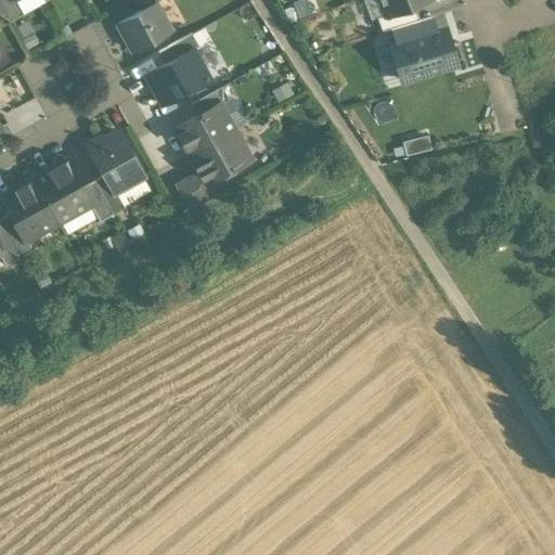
[(12,0),(0,0),(0,4),(10,22),(22,15),(13,0),(12,0)]
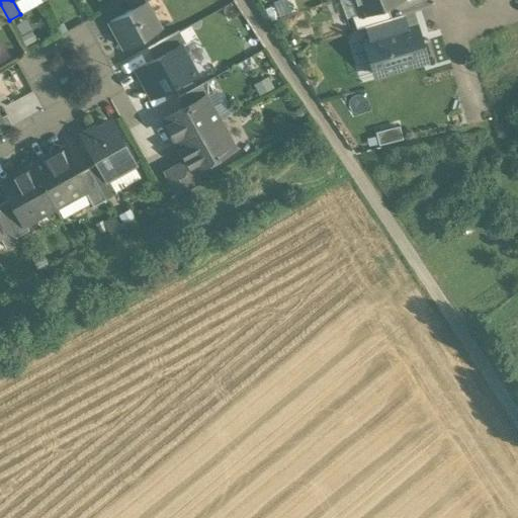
[(123,0),(124,0),(130,11),(144,3),(149,0),(123,0)]
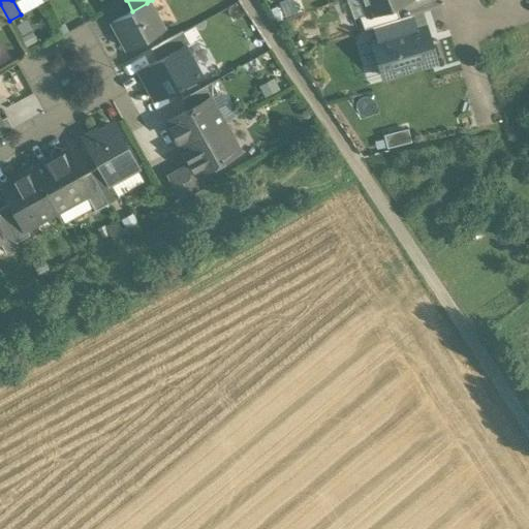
[(360,0),(366,14),(367,16),(394,5),(407,0),(360,0)]
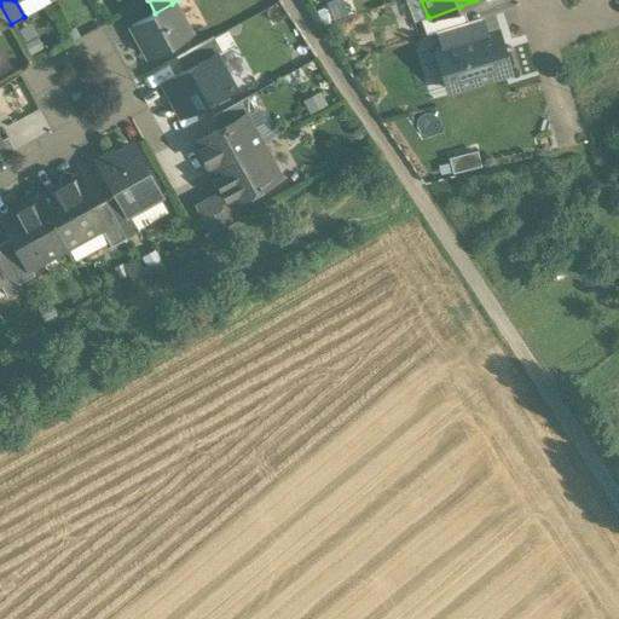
[(189,35),(172,4),(155,13),(129,27),(146,58),(189,35)]
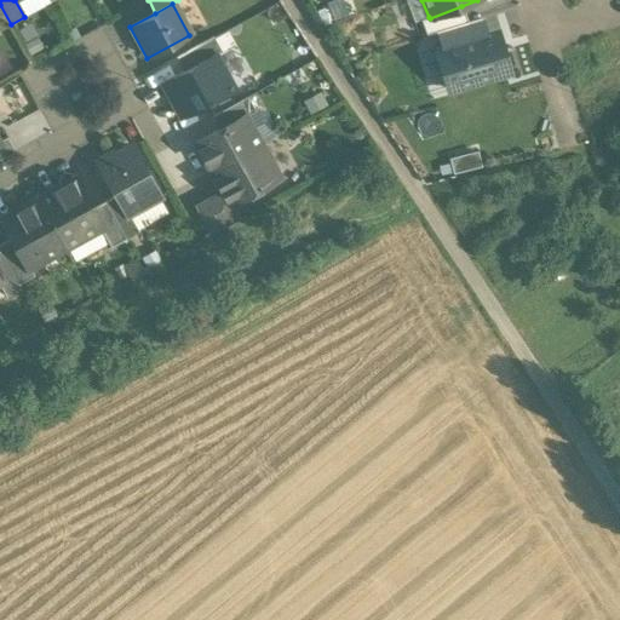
[(0,30),(11,24),(0,5),(0,30)]
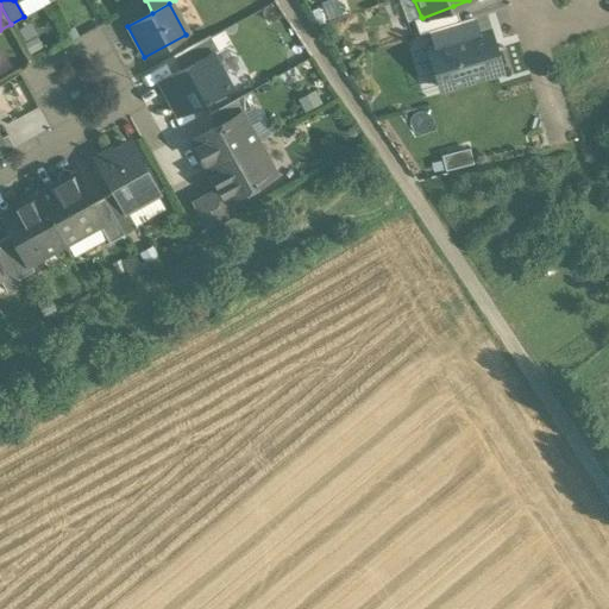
[(453,6),(422,18),(421,17),(413,20),(418,35),(431,31),(459,23),(453,6)]
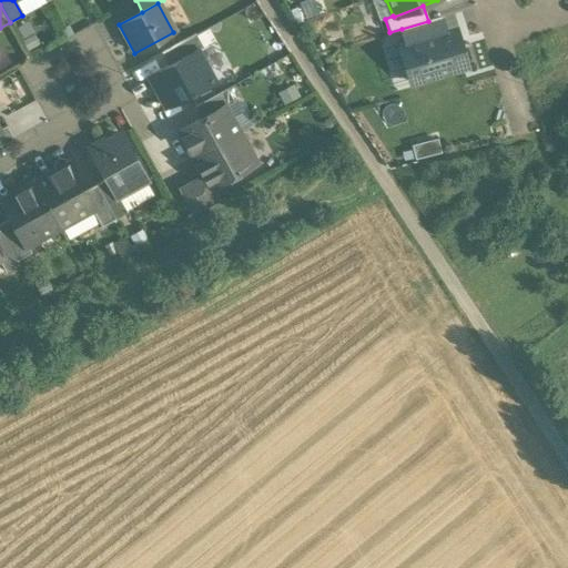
[(428,21),(402,29),(406,44),(444,33),(439,18),(428,21)]
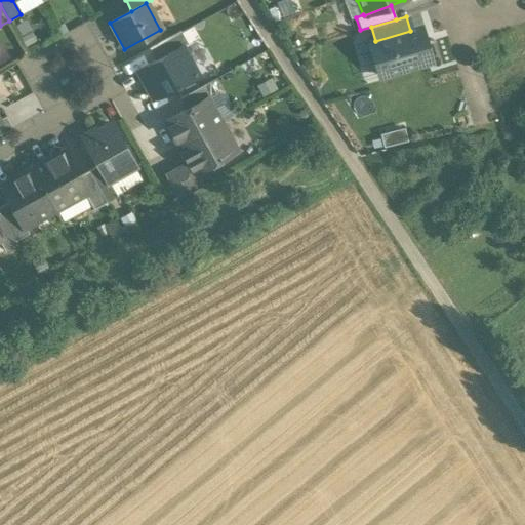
[(375,41),(369,43),(379,77),(431,62),(420,28),(375,41)]
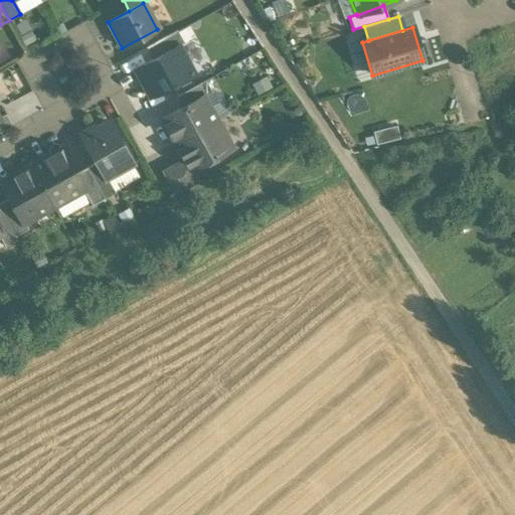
[(153,58),(178,45),(183,42),(178,32),(148,48),(153,58)]
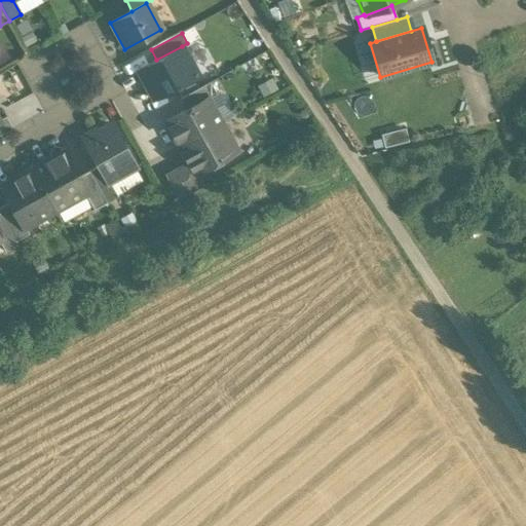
[(156,60),(137,71),(153,100),(173,88),(197,75),(182,46),(156,60)]
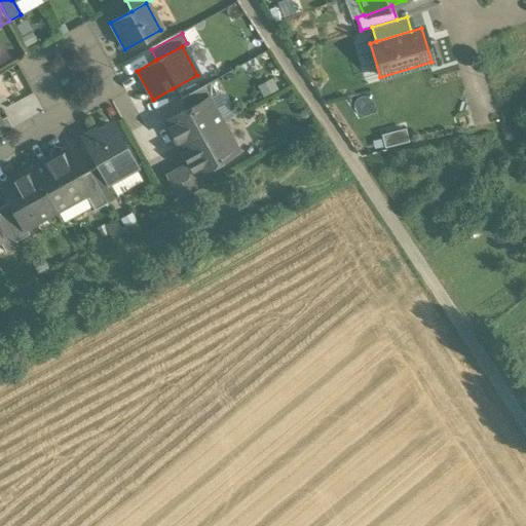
[(179,100),(203,85),(197,75),(173,88),(179,100)]
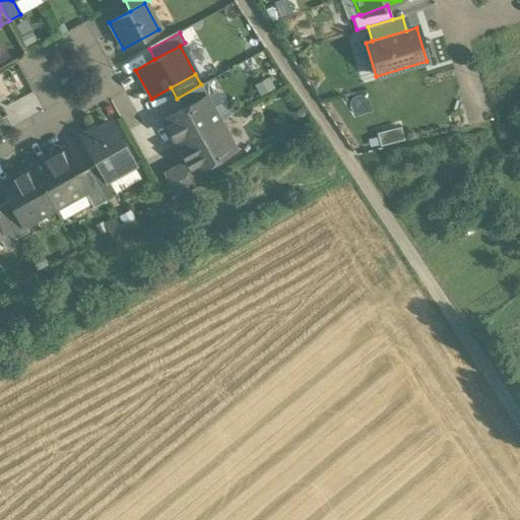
[(201,84),(177,99),(182,109),(205,96),(205,98),(212,93),(206,82),(201,84)]
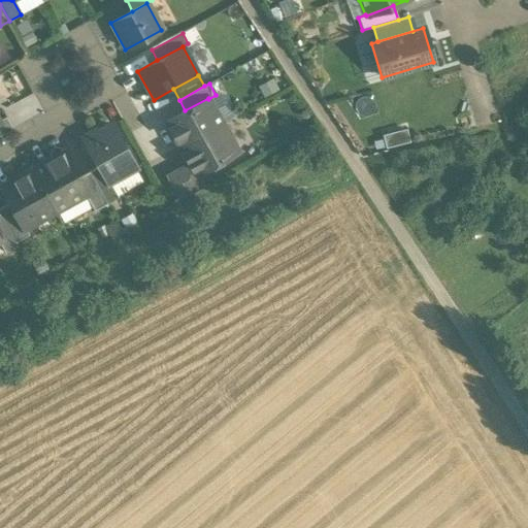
[(185,110),(165,122),(178,146),(222,123),(208,99),(208,98),(185,110)]
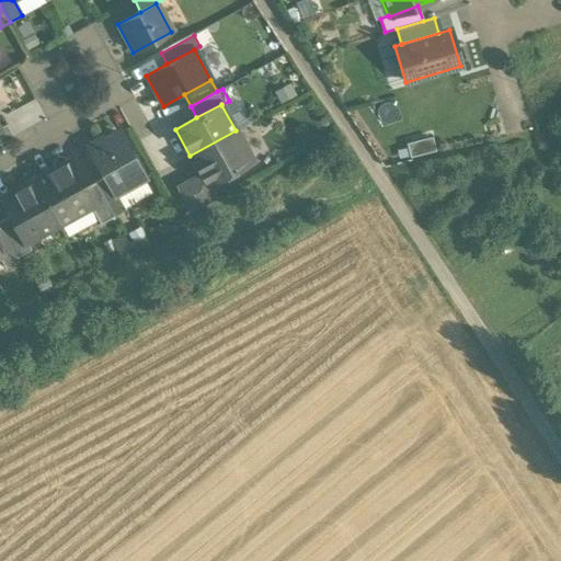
[(0,144),(12,137),(6,125),(0,127),(0,144)]
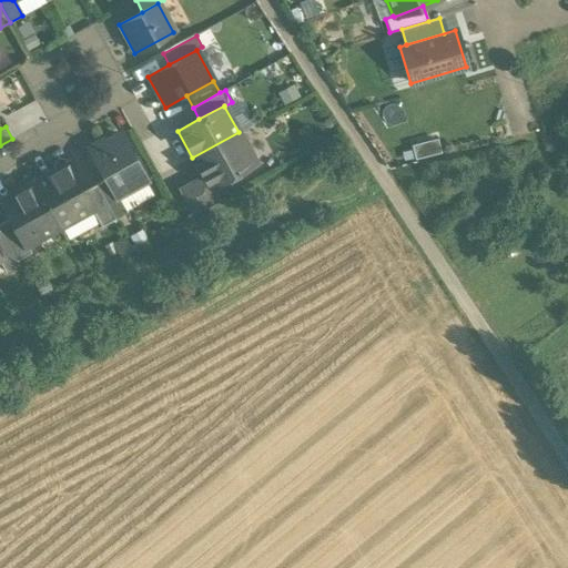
[(239,132),(192,158),(202,176),(209,189),(210,188),(255,162),(239,132)]
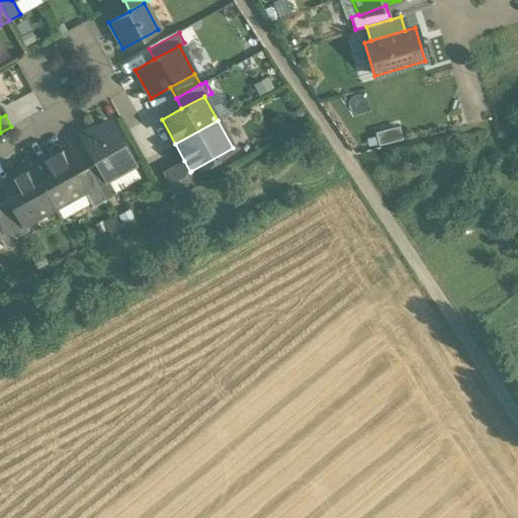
[(376,144),(403,137),(400,122),(372,130),(376,144)]
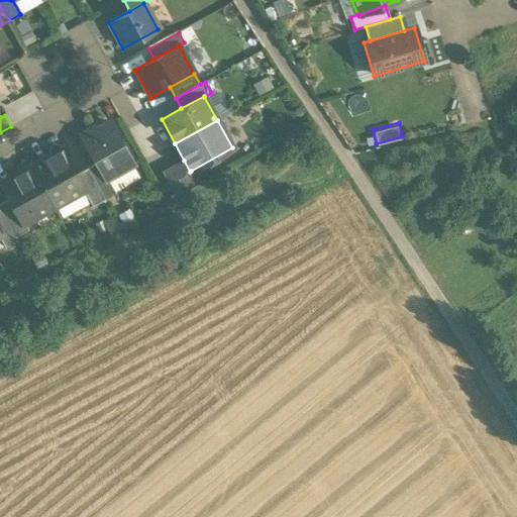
[(130,165),(108,124),(84,137),(98,163),(106,178),(130,165)]
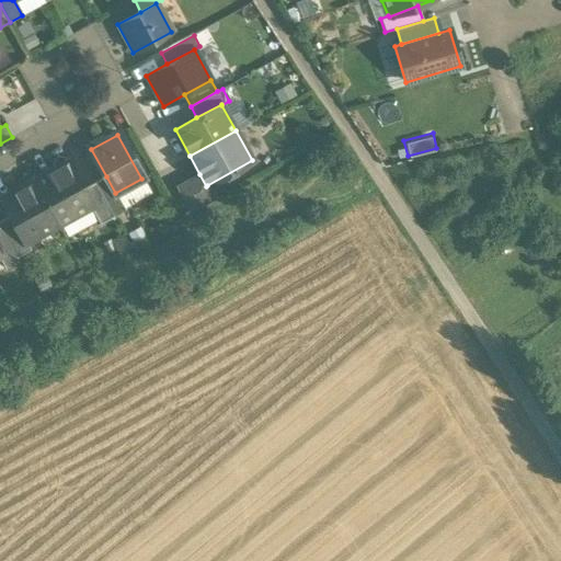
[(68,162),(33,181),(57,225),(90,207),(92,206),(82,190),(68,162)]
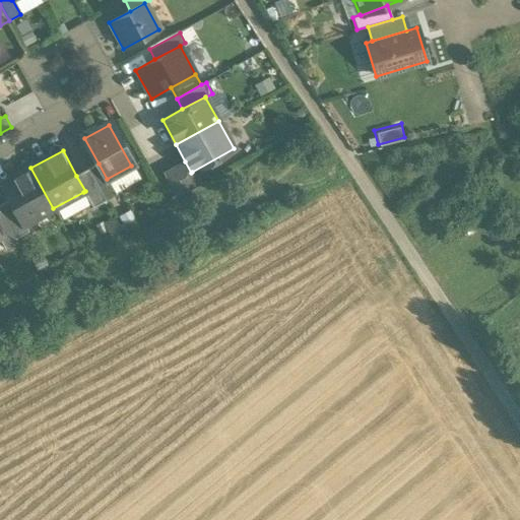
[(185,161),(164,173),(176,194),(198,182),(192,172),(191,173),(185,161)]
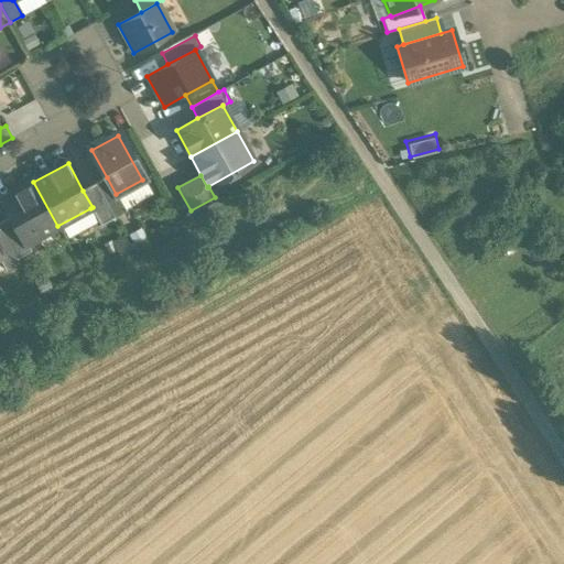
[(116,194),(107,177),(95,184),(114,218),(125,212),(116,194)]
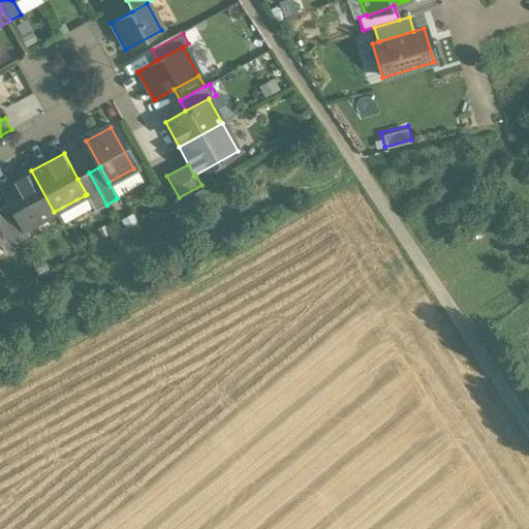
[(31,170),(0,188),(9,204),(23,229),(24,228),(54,212),(31,170)]
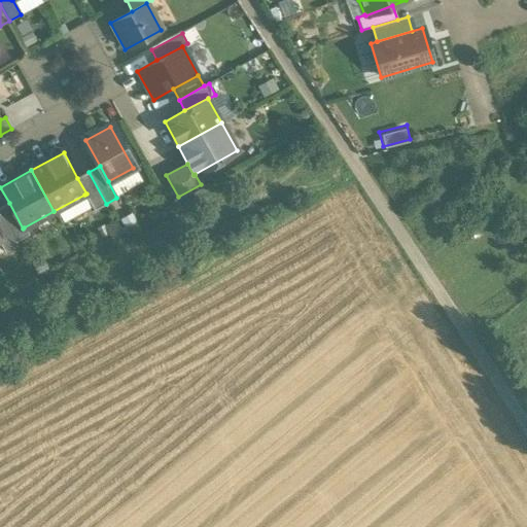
[(106,204),(89,172),(77,178),(86,194),(84,195),(94,210),(106,204)]
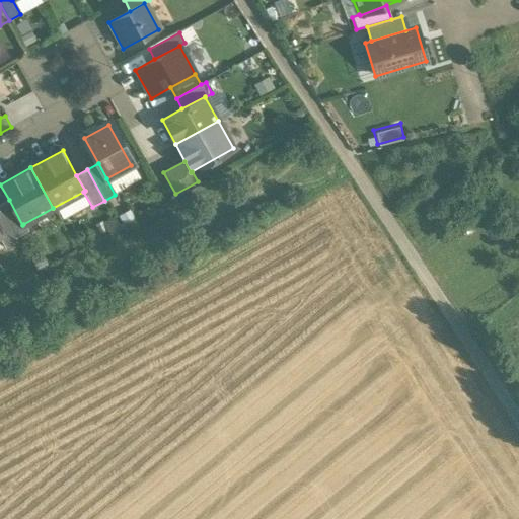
[(22,225),(9,200),(0,205),(0,214),(14,239),(27,231),(23,224),(22,225)]
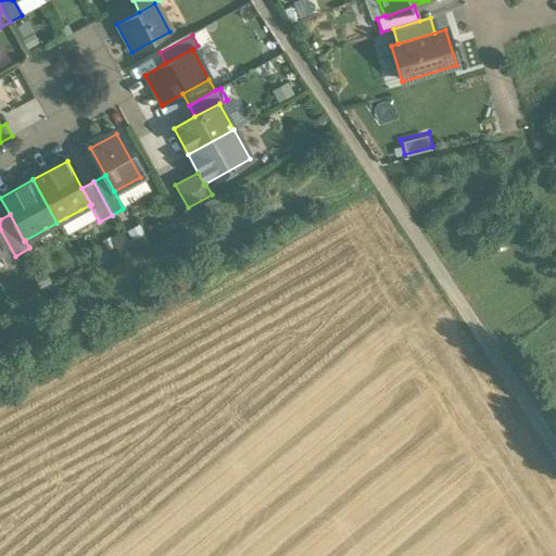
[(15,256),(0,229),(0,258),(4,267),(17,260),(15,256)]
